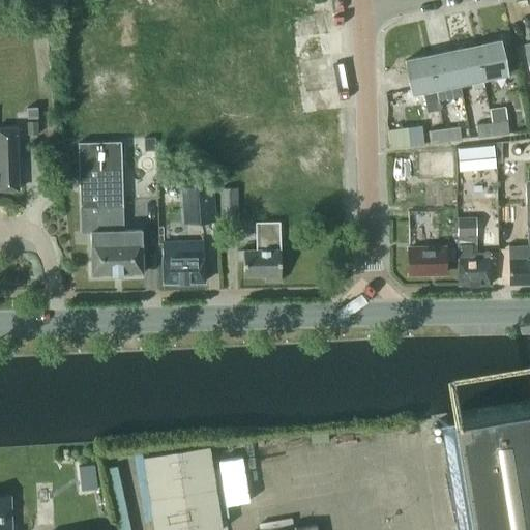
[(500,40),(476,45),(483,79),(507,74),(500,40)]
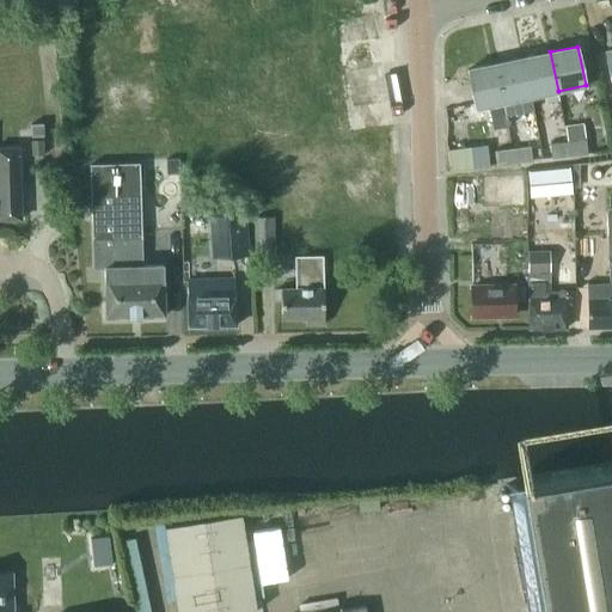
[(545,93),(548,103),(560,101),(557,91),(558,91),(550,51),(522,57),(531,97),(545,93)]
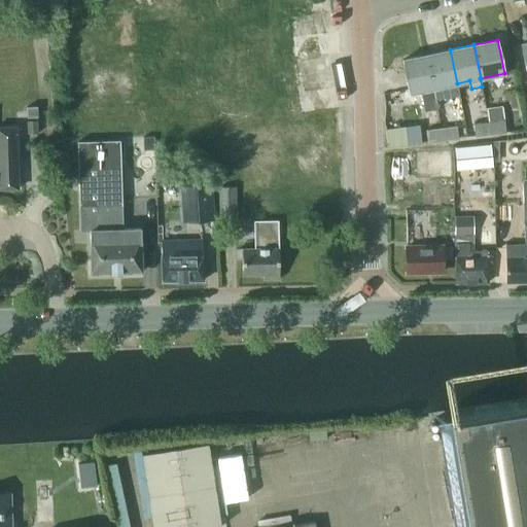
[(450,49),(426,55),(433,88),(457,83),(450,49)]
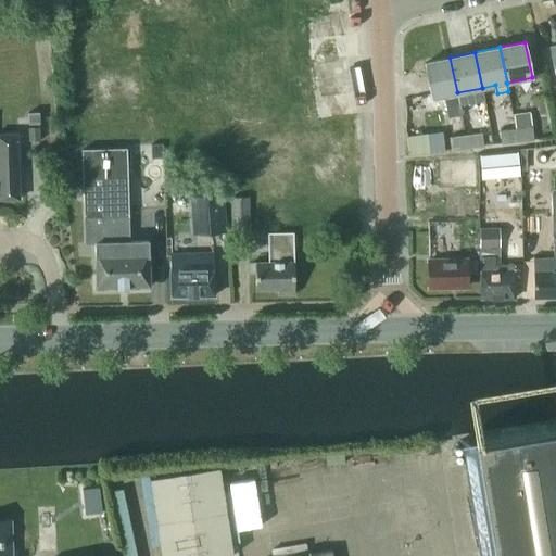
[(457,92),(450,58),(425,63),(432,98),(445,96),(450,117),(462,114),(457,92)]
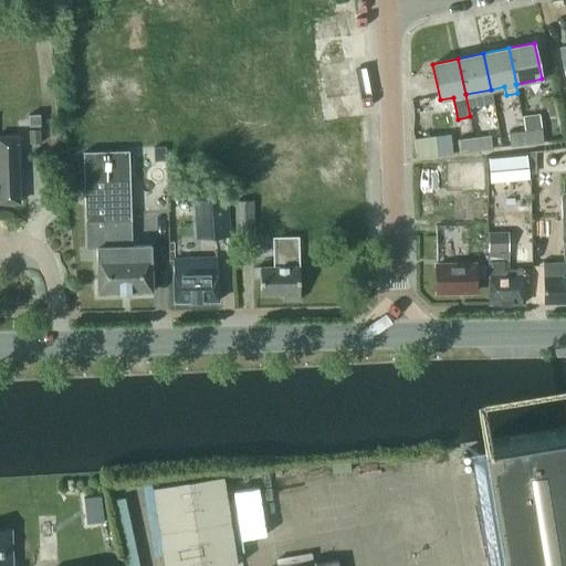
[(29,126),(41,125),(41,114),(29,114),(29,126)]
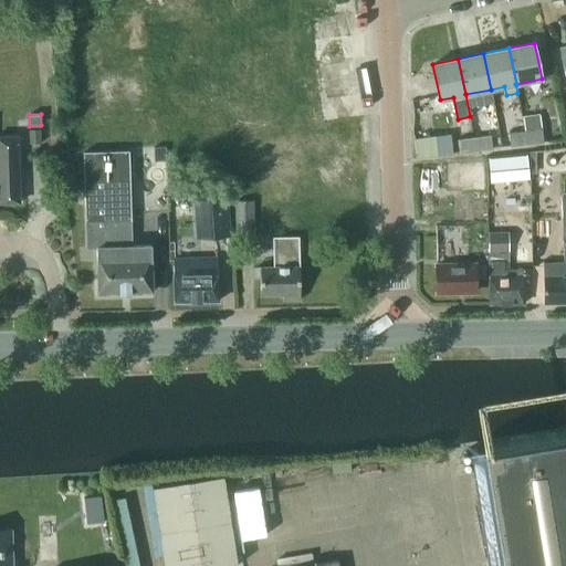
[(510,146),(527,144),(525,130),(523,116),(506,118),(509,132),(510,146)]
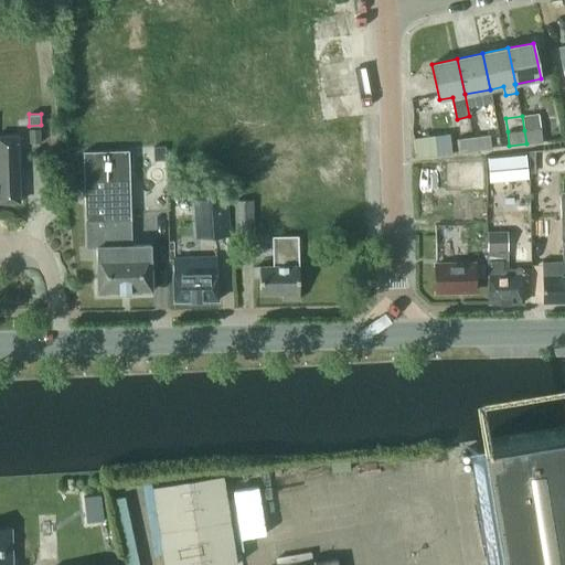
[(541,129),(524,130),(526,144),(542,141),(541,129)]
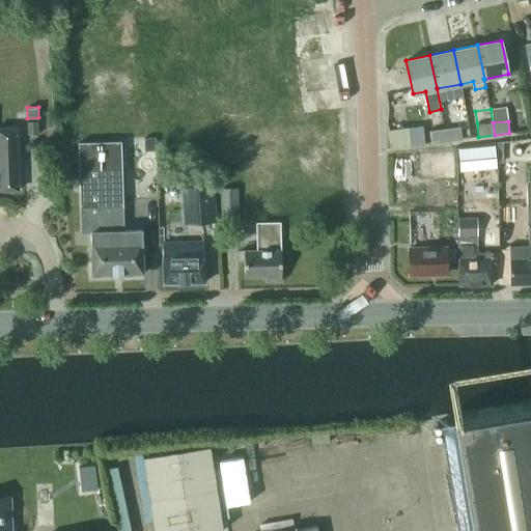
[(462,139),(460,127),(445,129),(446,141),(462,139)]
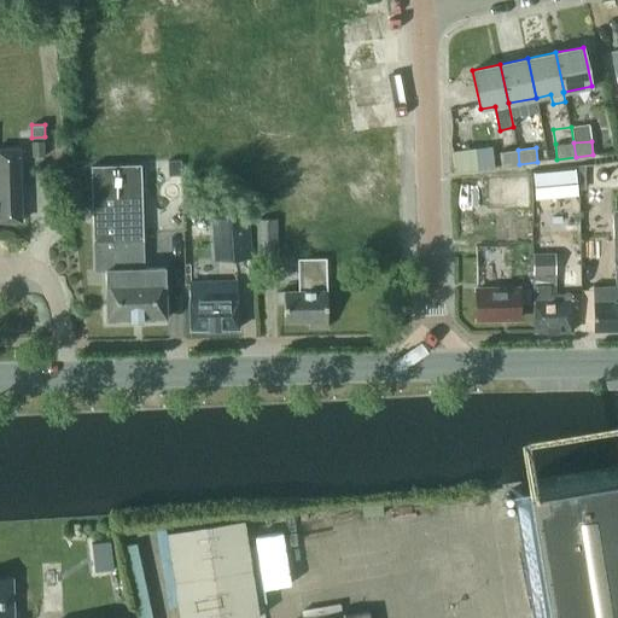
[(0,221),(22,221),(22,213),(19,149),(0,149),(0,221)]
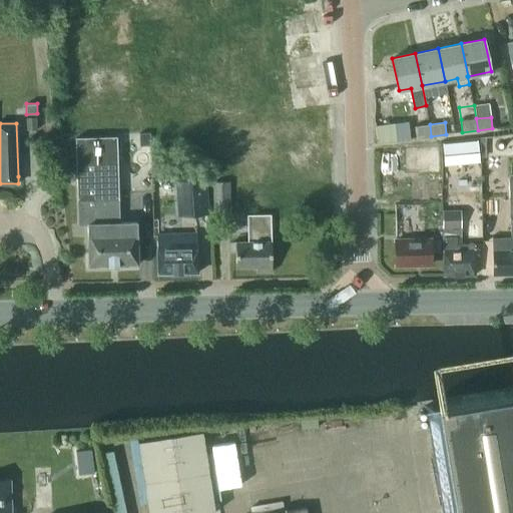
[(416,138),(431,136),(430,124),(415,125),(416,138)]
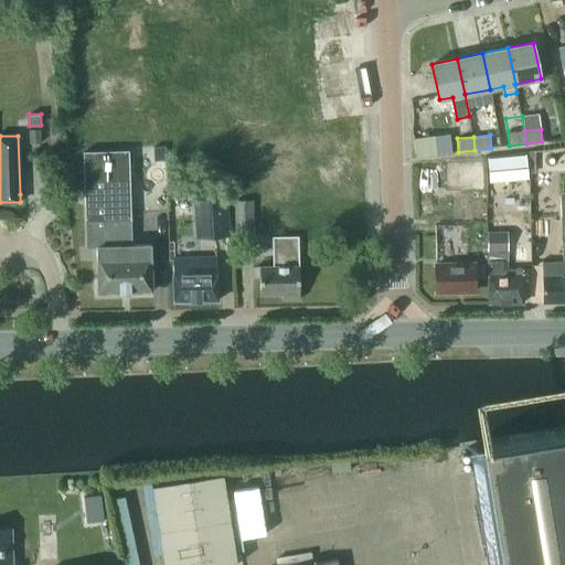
[(164,146),(153,147),(153,160),(166,160),(164,146)]
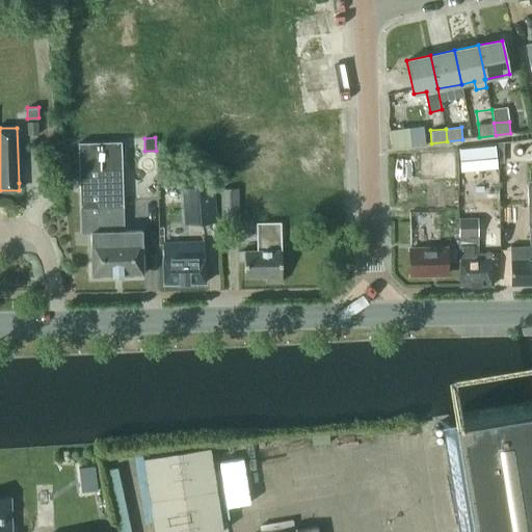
[(92,275),(143,273),(142,239),(141,230),(124,231),(123,206),(122,163),(122,141),(79,142),(79,164),(80,207),(81,207),(82,233),(91,233),(92,275)]
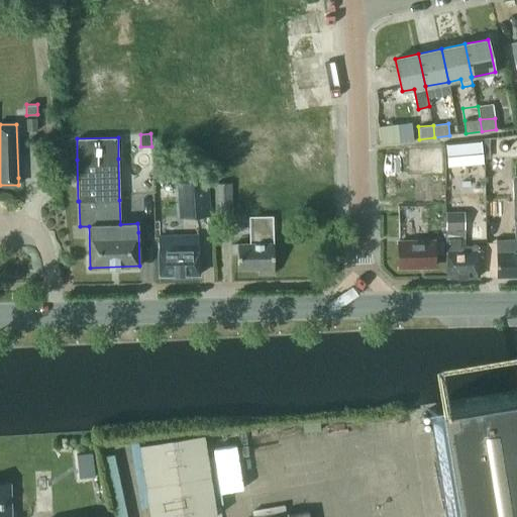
[(483,163),(481,140),(446,144),(448,166),(483,163)]
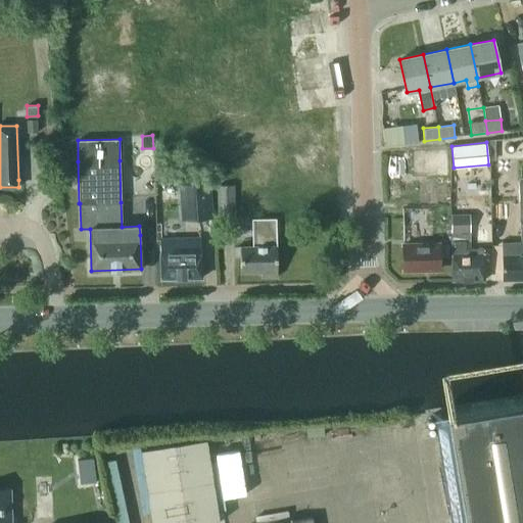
[(194,220),(212,218),(210,180),(178,182),(179,199),(193,198),(194,220)]
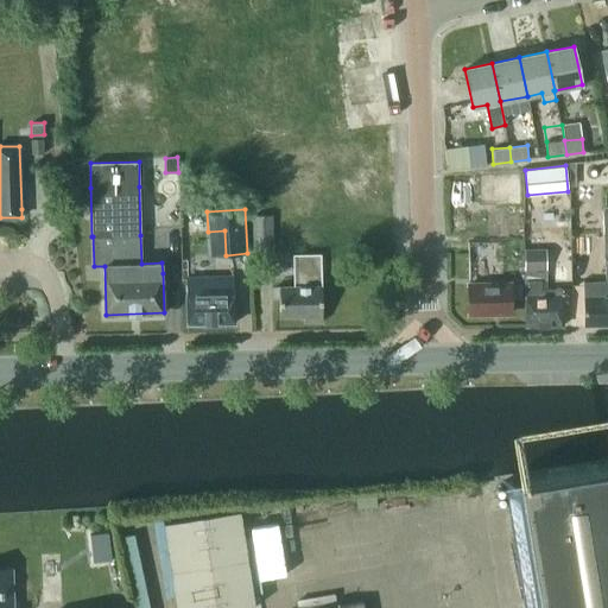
[(273,246),(272,216),(253,217),(254,246),(273,246)]
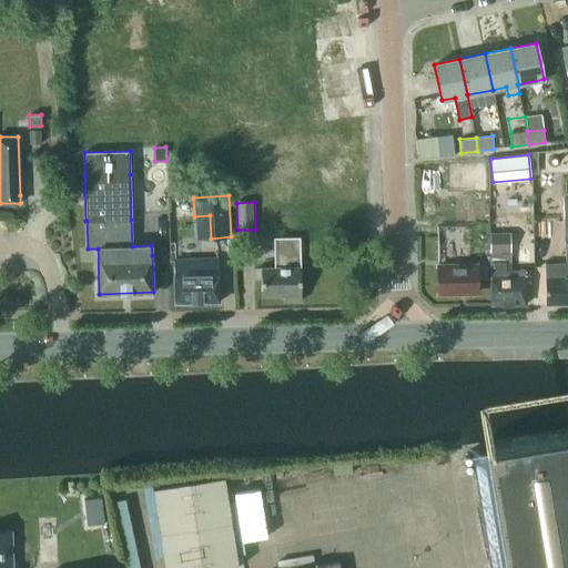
[(567,303),(567,219),(566,219),(566,233),(563,233),(564,257),(566,256),(566,263),(545,264),(547,304),(567,303)]
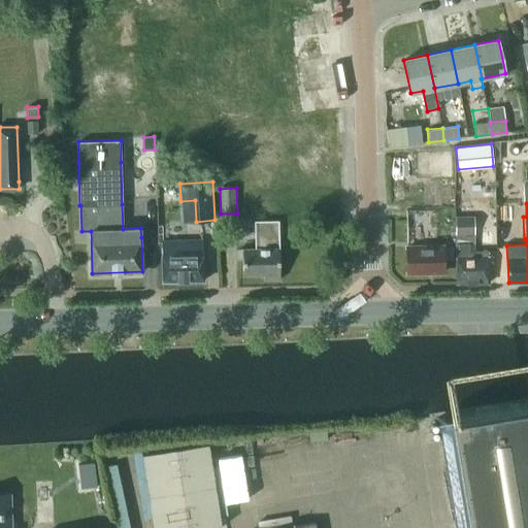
[(415,213),(415,223),(434,223),(434,213),(415,213)]
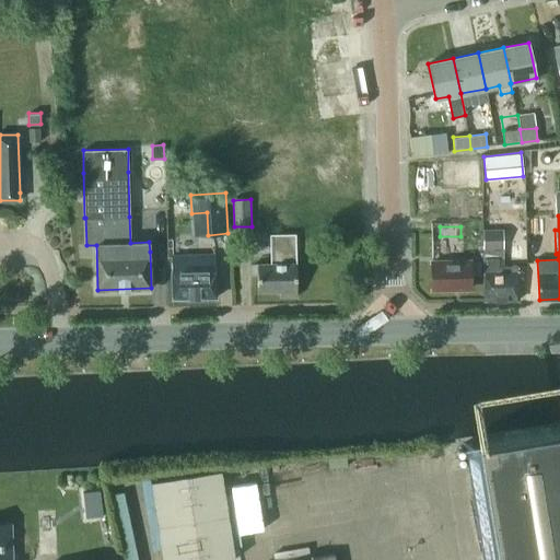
[(483,231),(483,238),(485,301),(518,300),(517,266),(494,267),(494,259),(503,259),(503,231),(483,231)]
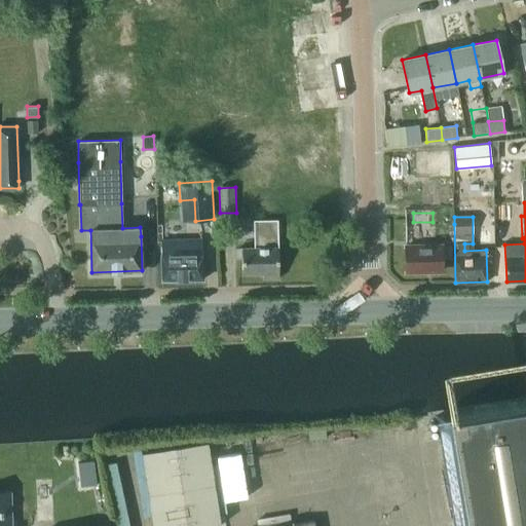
[(255,222),(255,248),(241,248),(242,273),(263,273),(263,278),(279,278),(278,247),(277,247),(277,222),(255,222)]
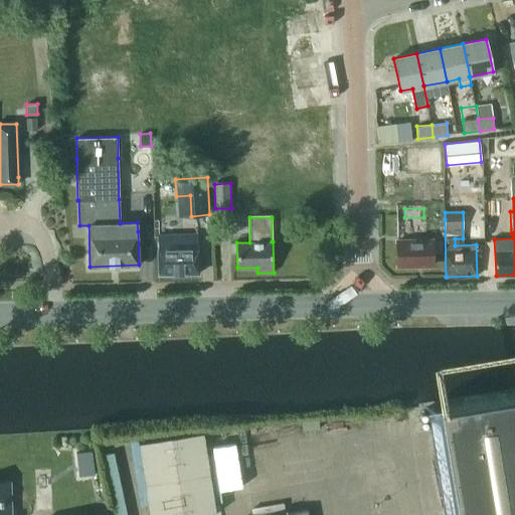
[(158,275),(199,274),(198,248),(197,235),(158,236),(158,249),(158,275)]
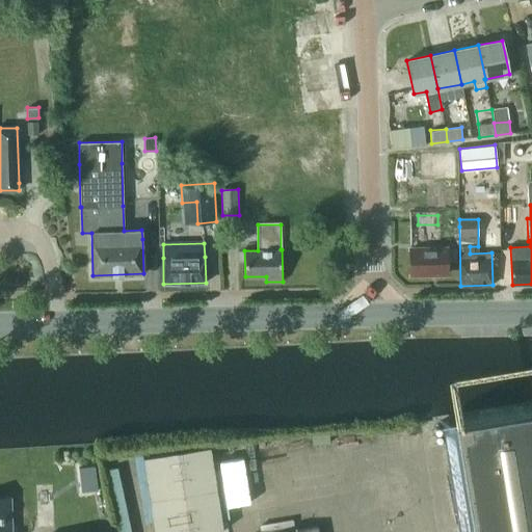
[(409,248),(410,274),(448,273),(447,248),(409,248)]
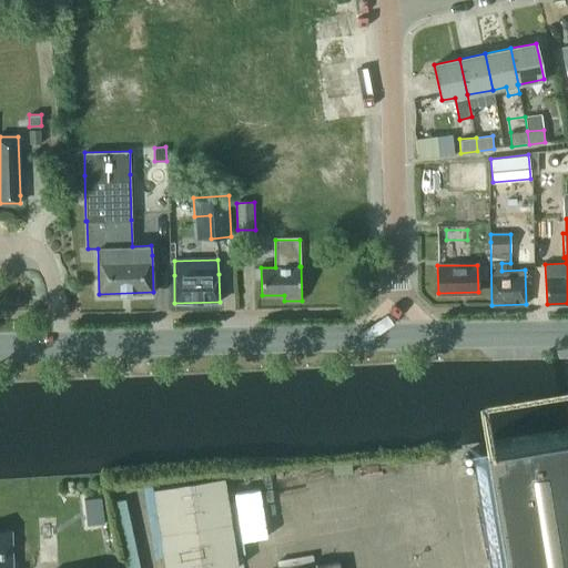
[(478,266),(478,279),(487,279),(487,266),(478,266)]
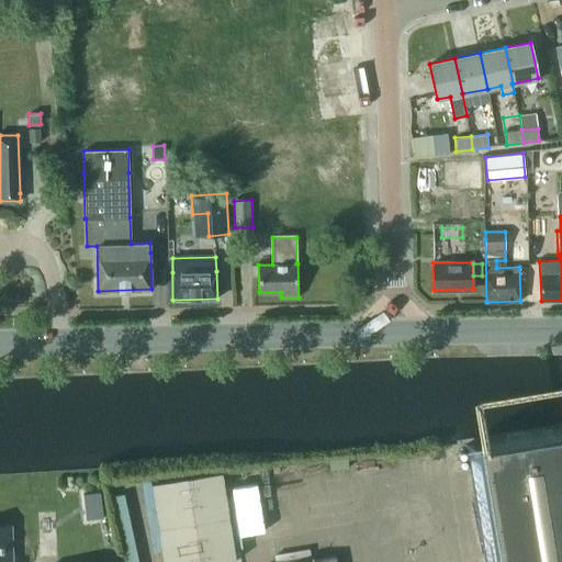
[(561,561),(561,429),(468,447),(486,561),(561,561)]
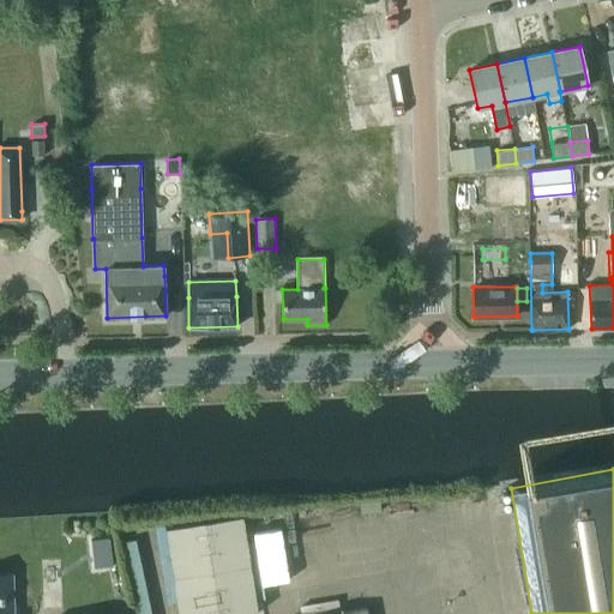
[(245,613),(258,612),(242,516),(166,528),(179,613),(245,613)]
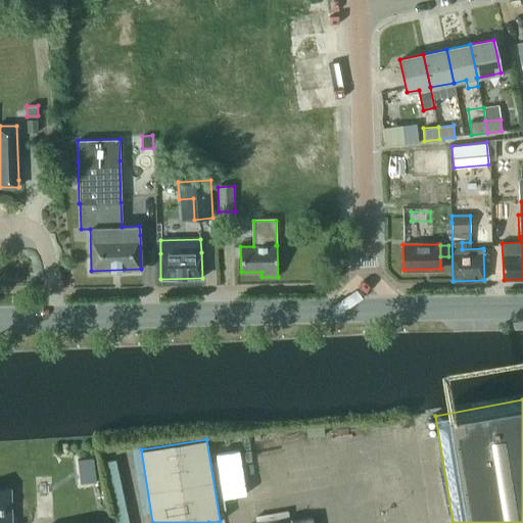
[(0,522),(9,522),(8,490),(0,490),(0,522)]
